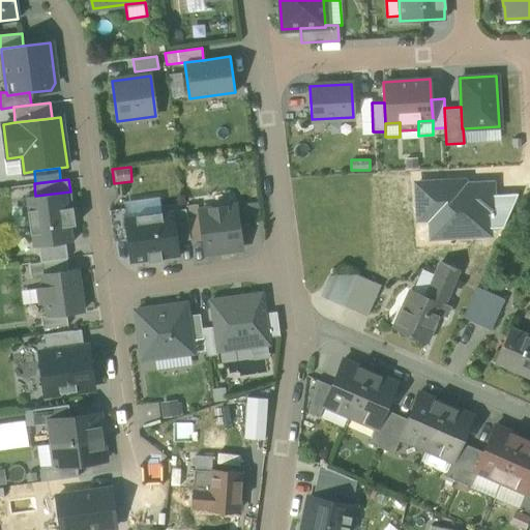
[(452,182),(416,183),(417,202),(430,201),(432,237),(486,234),(489,229),(488,209),(493,209),(492,195),(491,184),(452,185),(452,182)]
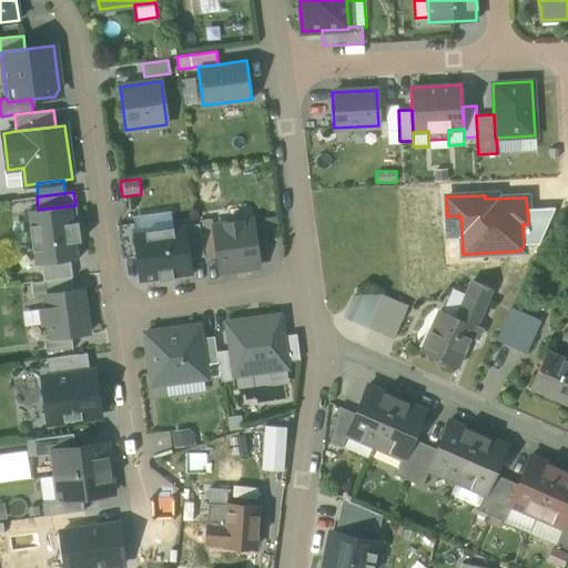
[(78,224),(75,205),(38,210),(27,212),(34,265),(40,264),(70,260),(79,259),(77,242),(75,239),(70,240),(68,225),(78,224)]
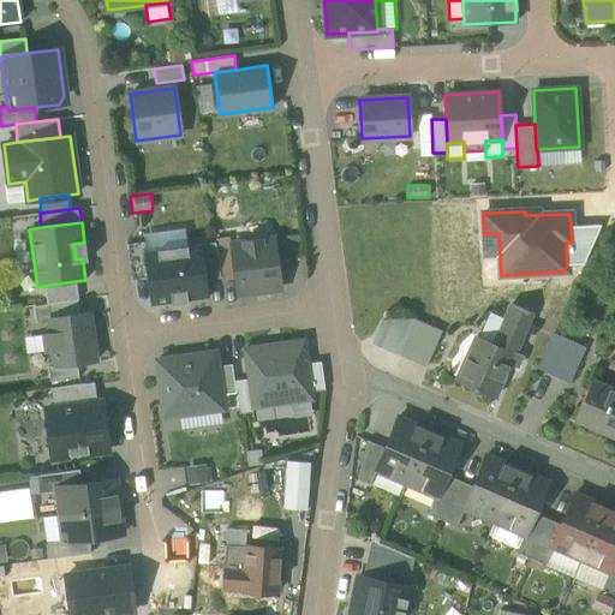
[(601,225),(571,226),(572,243),(566,243),(567,266),(583,264),(601,225)]
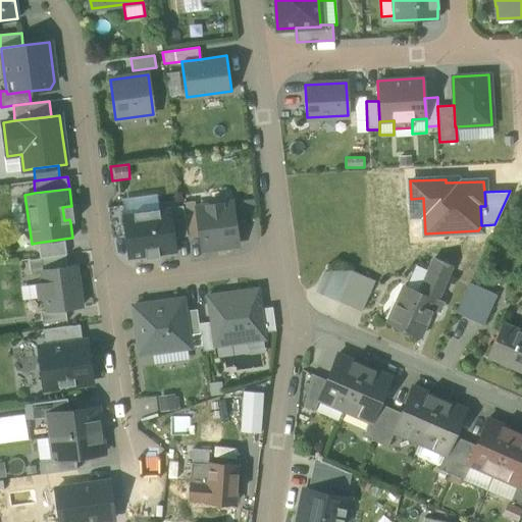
[(195,202),(183,203),(183,205),(187,236),(188,239),(199,237),(196,208),(195,202)]
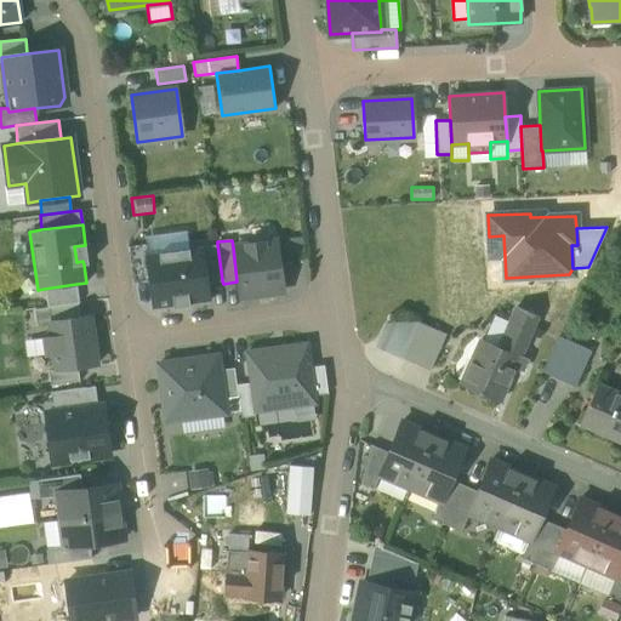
[(255,294),(284,290),(277,241),(263,244),(262,241),(246,244),(246,246),(233,248),(237,281),(238,290),(254,288),(255,294)]
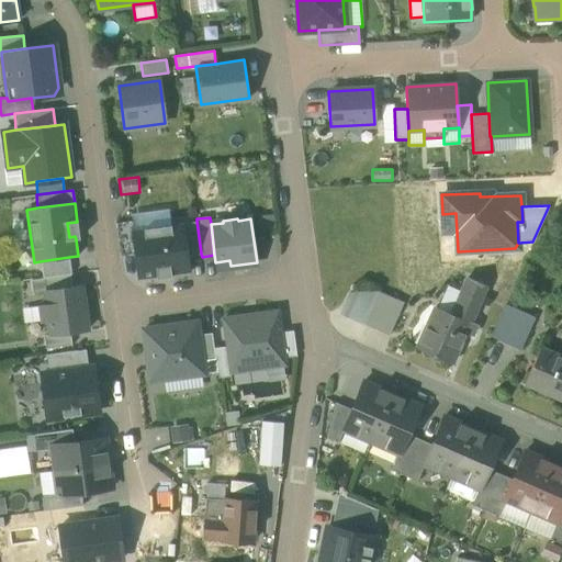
[(133,229),(132,221),(115,223),(120,256),(134,254),(131,229),(133,229)]
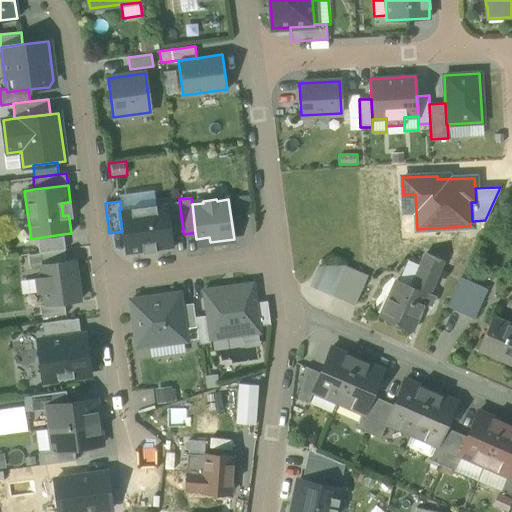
[(171,233),(183,231),(179,201),(167,203),(171,233)]
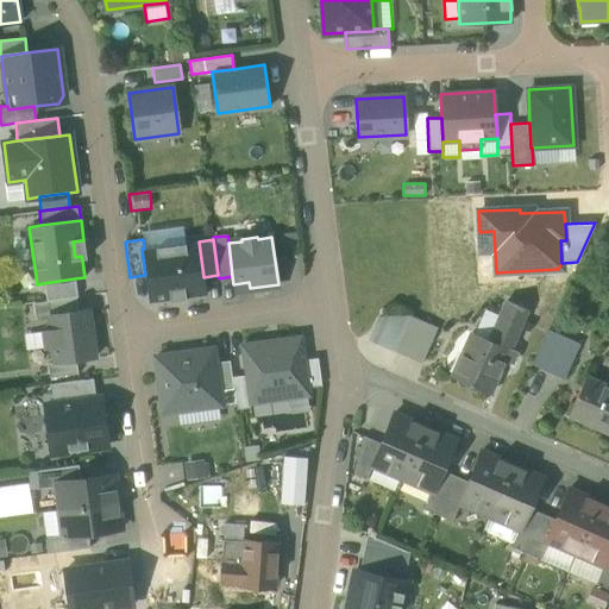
[(82,259),(86,259),(83,240),(73,242),(75,257),(81,256),(82,259)]
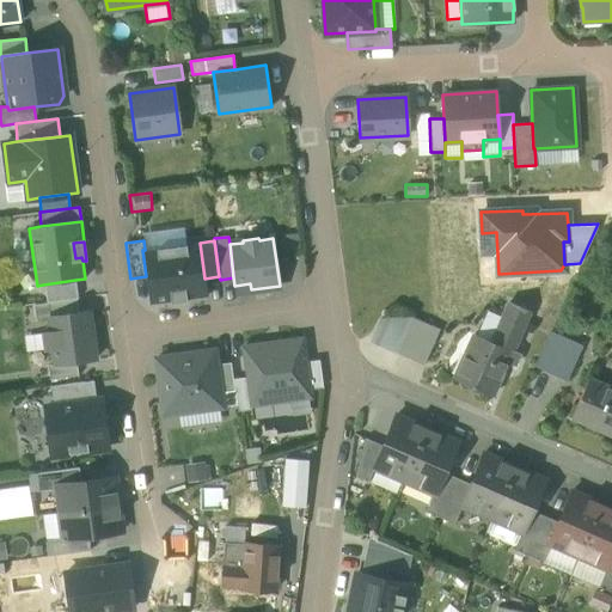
[(204,279),(200,243),(145,250),(142,250),(146,276),(150,304),(172,301),(172,303),(185,300),(185,299),(207,297),(204,279)]
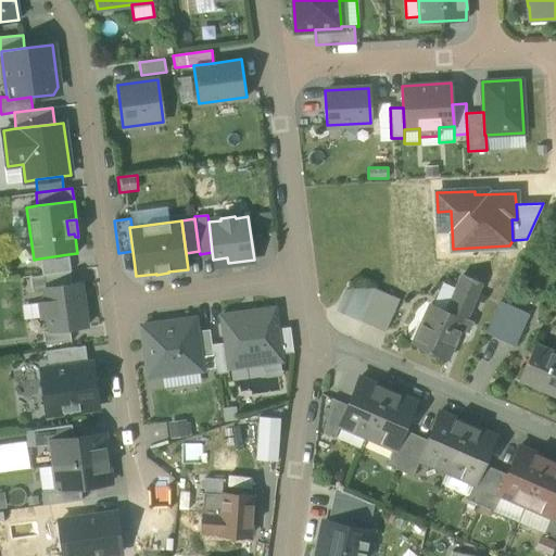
[(71,272),(68,254),(39,258),(42,275),(70,272),(71,272)]
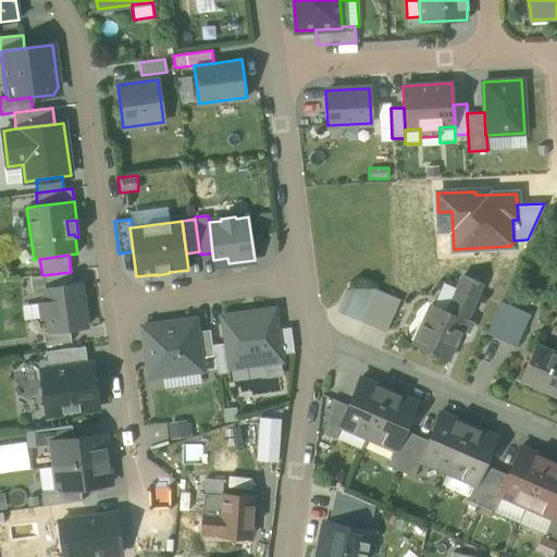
[(44,288),(71,285),(70,272),(42,275),(31,277),(33,291),(44,288)]
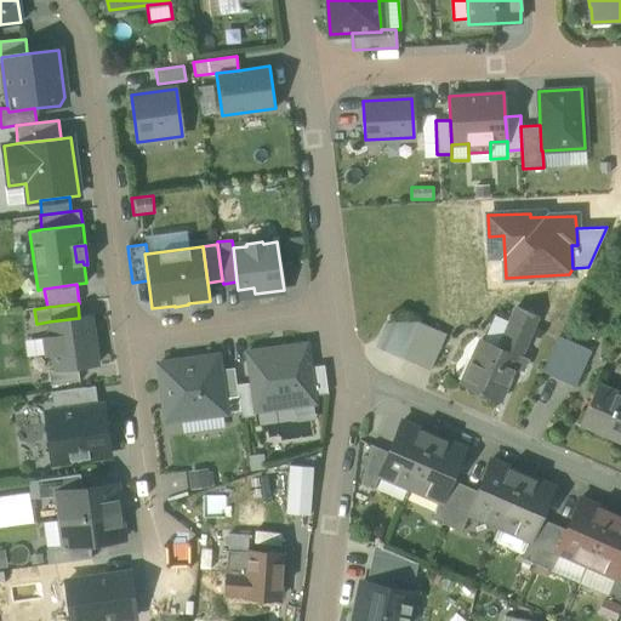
[(461,385),(499,402),(513,369),(518,371),(524,359),(518,357),(535,317),(516,308),(510,323),(499,348),(483,341),(480,340),(461,385)]
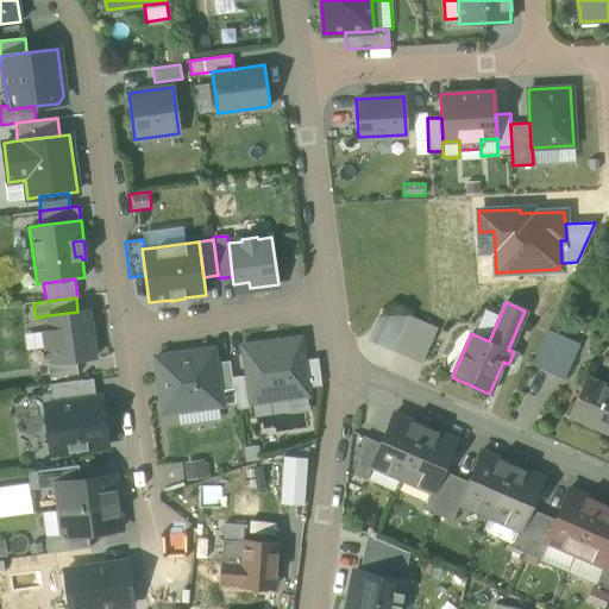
[(484,309),(473,334),(489,341),(500,316),(484,309)]
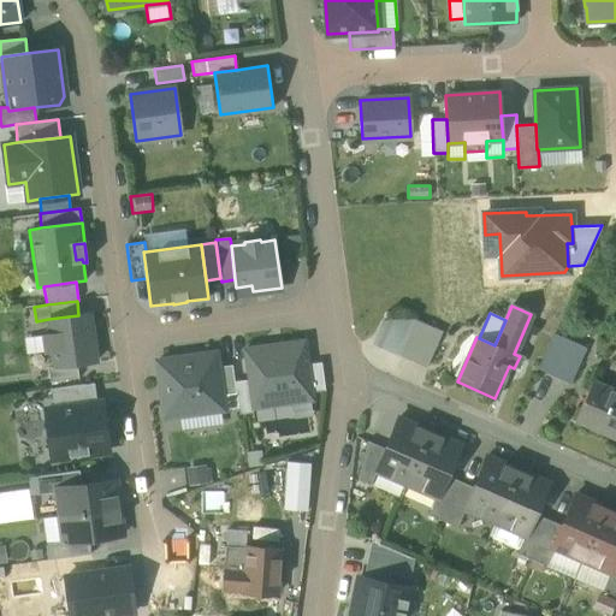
[(96,361),(94,347),(92,332),(89,314),(78,315),(48,319),(51,335),(43,336),(45,345),(46,351),(53,350),(55,367),(77,365),(96,361)]
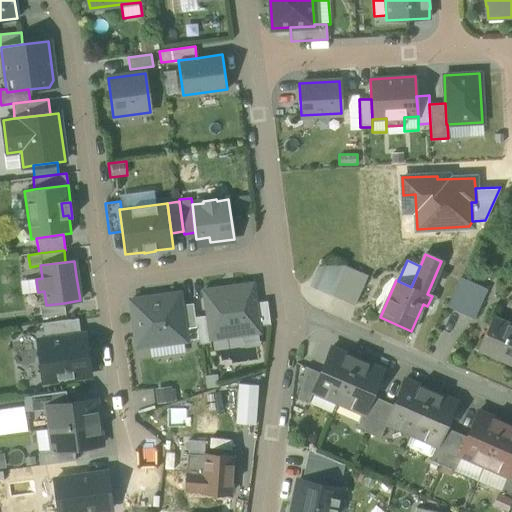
[(310,287),(330,295),(343,266),(319,267),(310,287)]
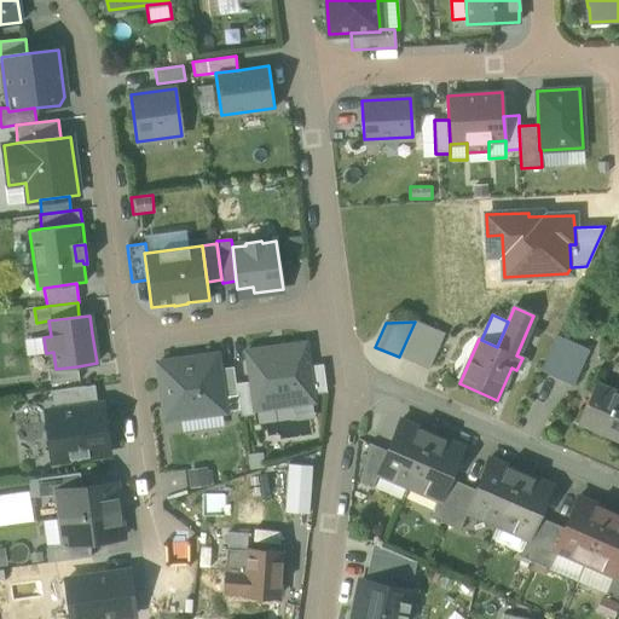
[(445,334),(415,322),(399,357),(429,370),(445,334)]
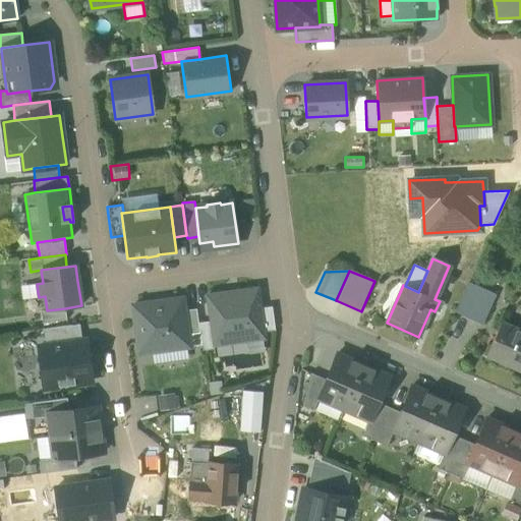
[(455,311),(482,324),(496,294),(468,282),(455,311)]
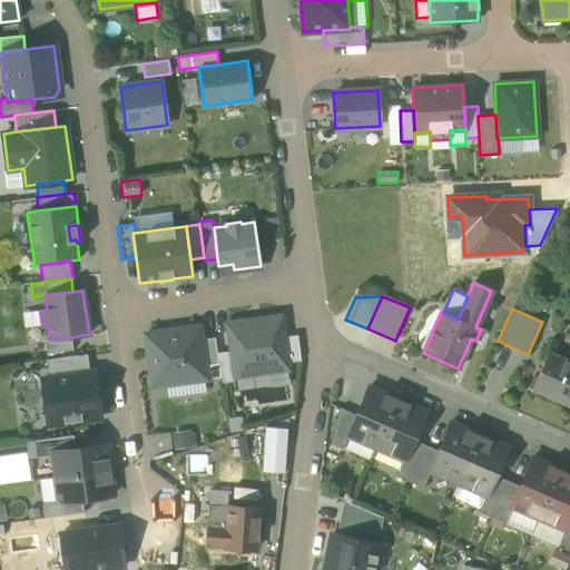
[(229,350),(234,377),(288,370),(287,364),(284,337),(282,315),(226,323),(229,350)]
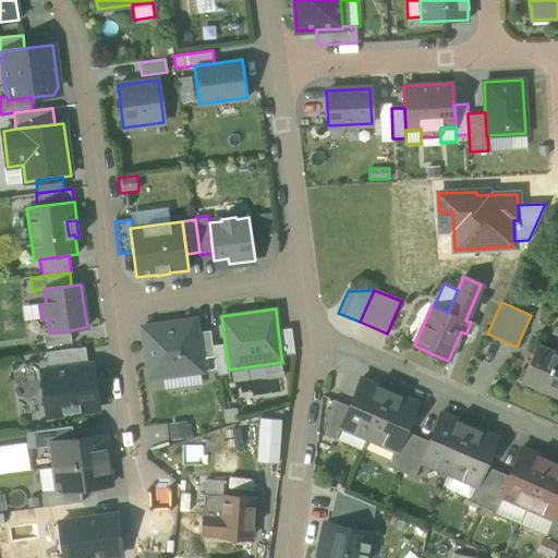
[(158,366),(159,377),(198,372),(203,371),(197,332),(195,319),(180,322),(177,325),(164,327),(164,324),(142,327),(147,368),(158,366)]
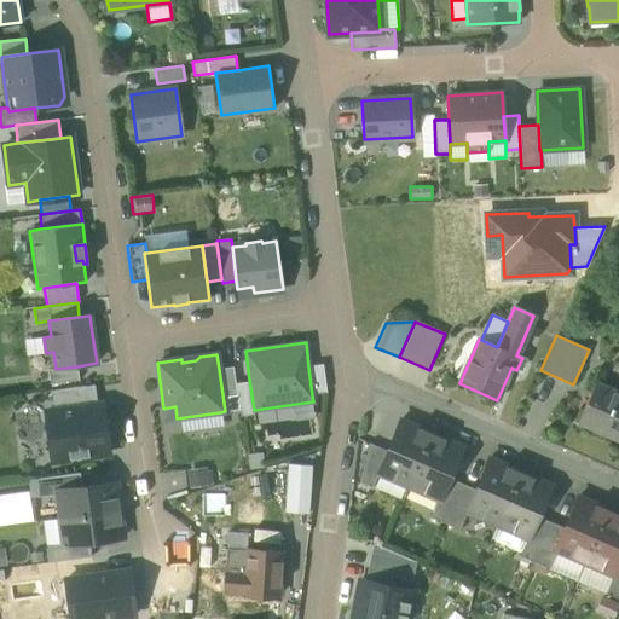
[(323,364),(308,366),(312,395),(327,393),(323,364)]
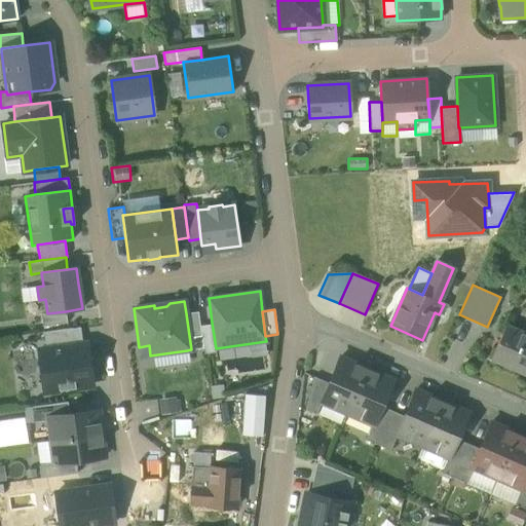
[(67,323),(66,311),(47,313),(41,314),(43,327),(67,323)]
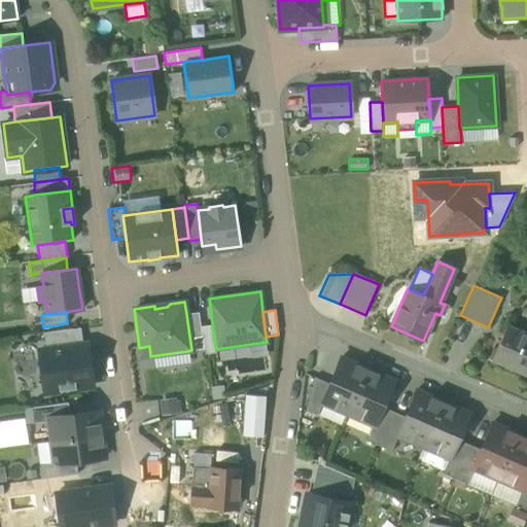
[(191,350),(204,349),(201,324),(199,312),(186,314),(191,350)]
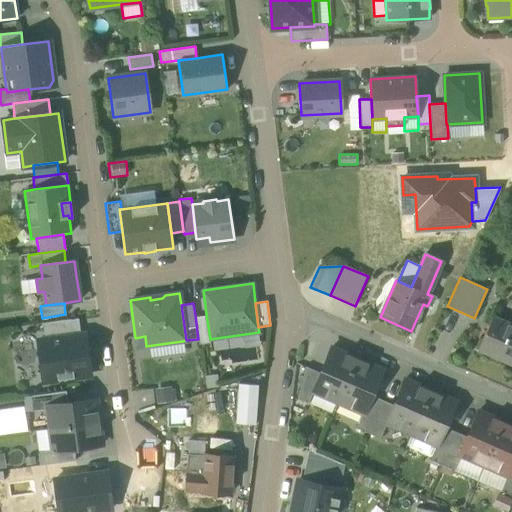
[(206,314),(195,315),(198,339),(198,343),(210,341),(210,339),(206,314)]
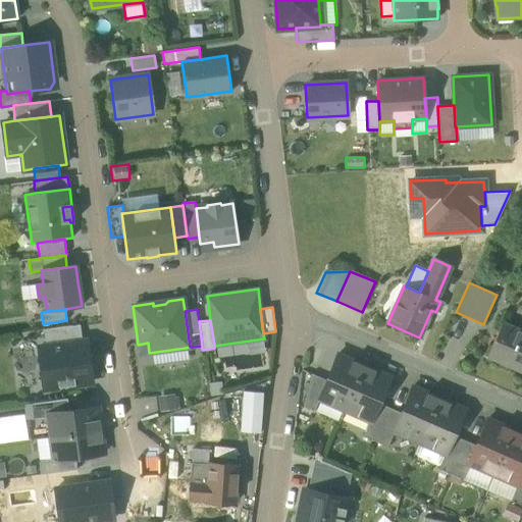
[(43,329),(45,346),(82,341),(80,324),(43,329)]
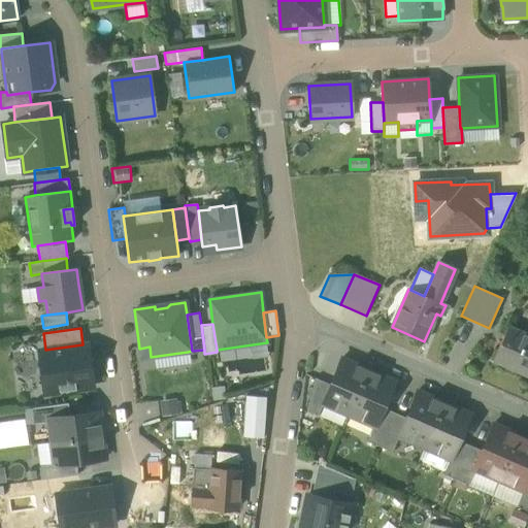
[(527,338),(505,330),(493,360),(527,374),(527,338)]
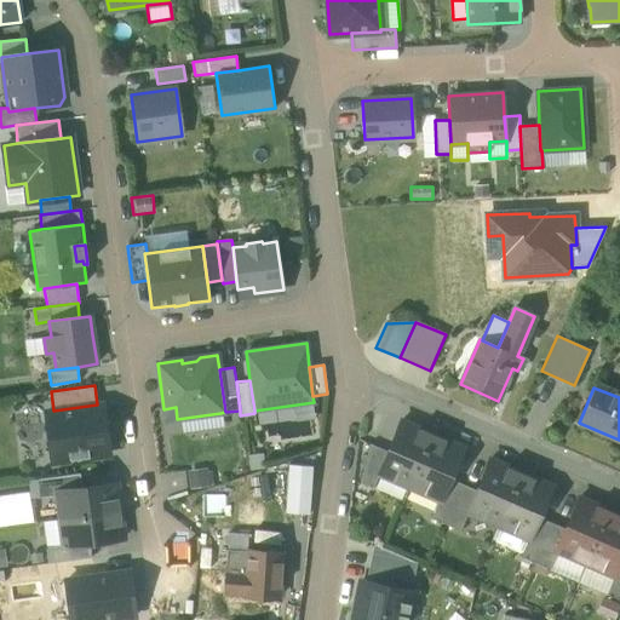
[(97,405),(53,411),(46,412),(52,463),(109,454),(107,437),(104,423),(102,405),(97,405)]
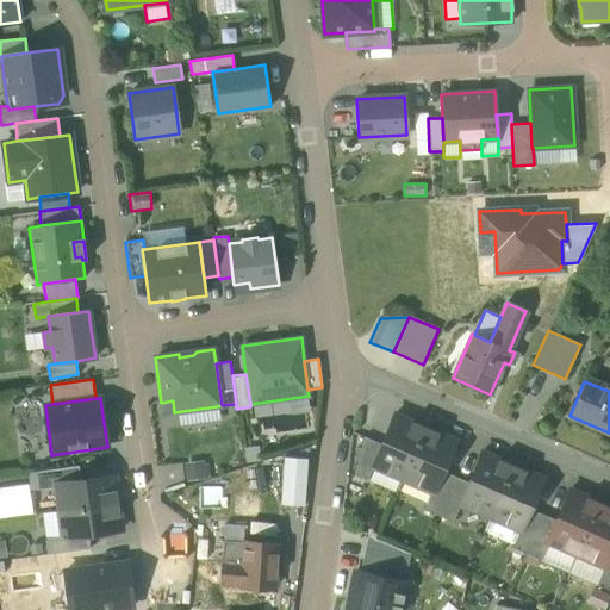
[(173,400),(161,403),(162,414),(174,412),(173,400)]
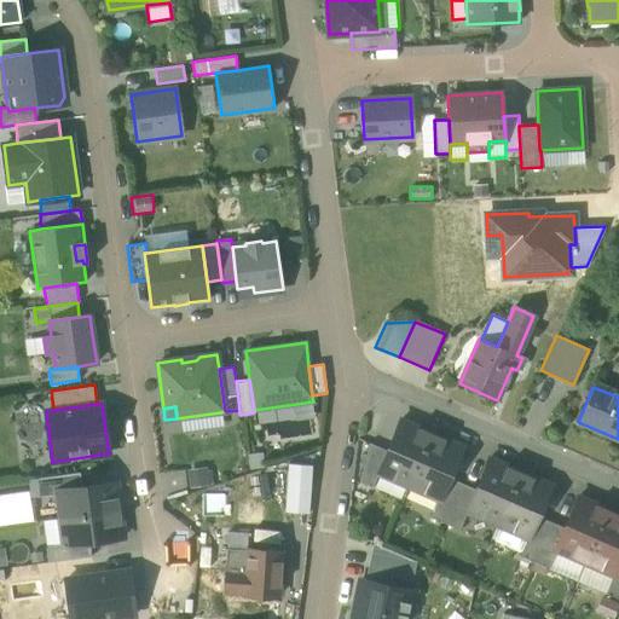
[(220,412),(177,418),(179,434),(221,428),(220,412)]
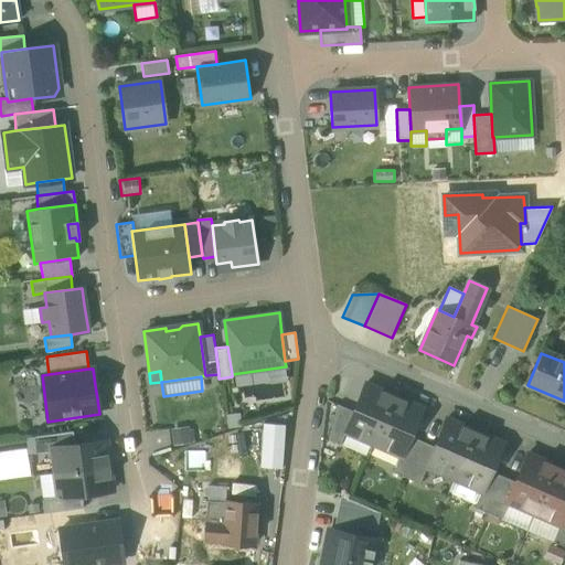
[(345,433),(373,445),(394,395),(365,383),(353,412),(344,432),(345,433)]
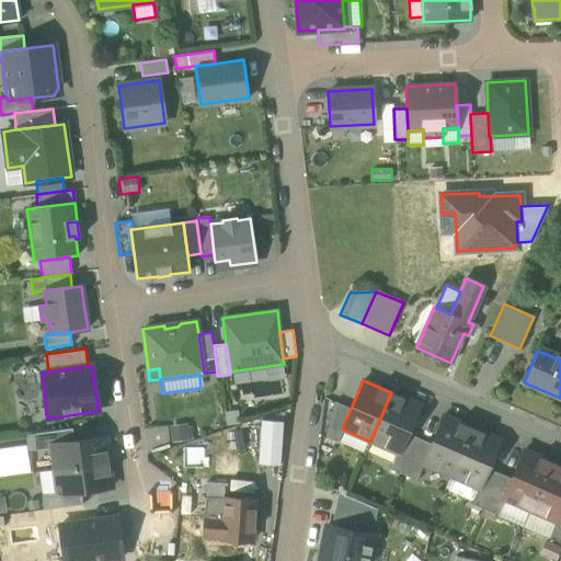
[(420,405),(391,392),(370,442),(397,453),(398,454),(407,433),(420,405)]
